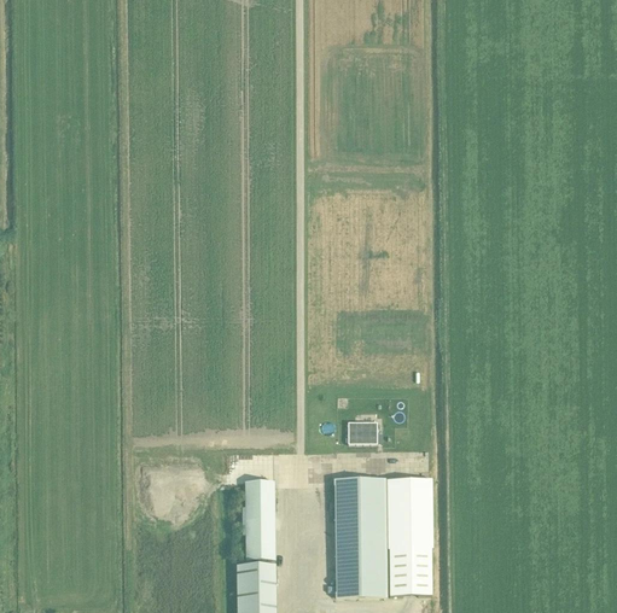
[(378,420),(349,420),(349,442),(378,442),(378,432),(378,420)]
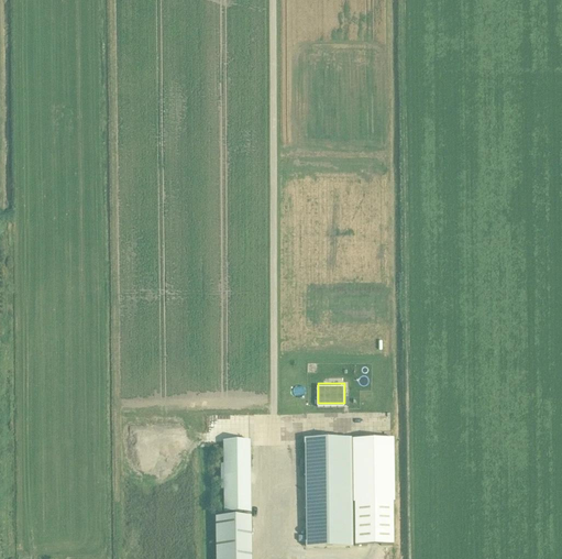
[(350,436),(306,437),(307,543),(352,543),(350,436)]
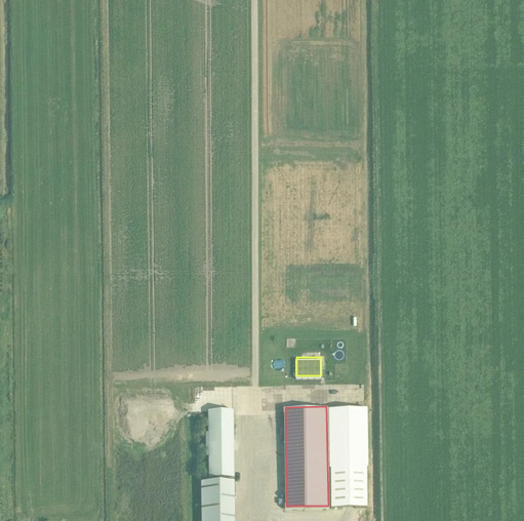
[(366,406),(330,406),(331,506),(367,505),(366,406)]
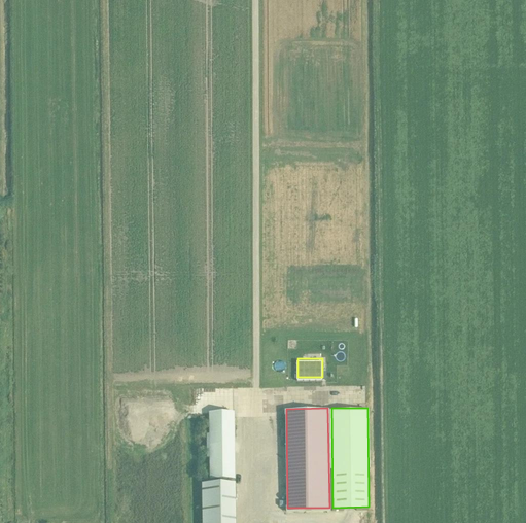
[(209,433),(207,433),(207,457),(209,457),(209,477),(235,477),(235,444),(234,410),(209,410),(209,433)]
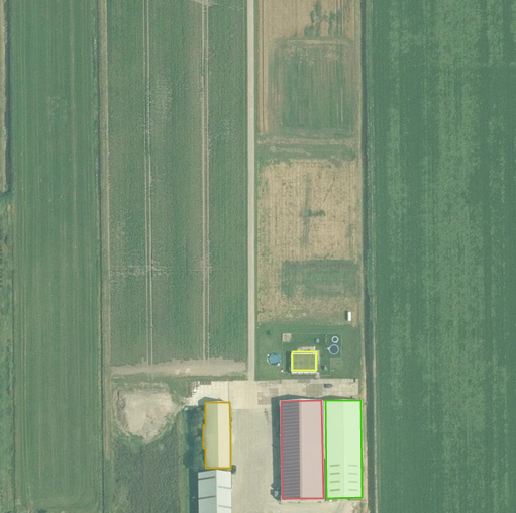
[(230,512),(230,472),(198,472),(198,512),(230,512)]
